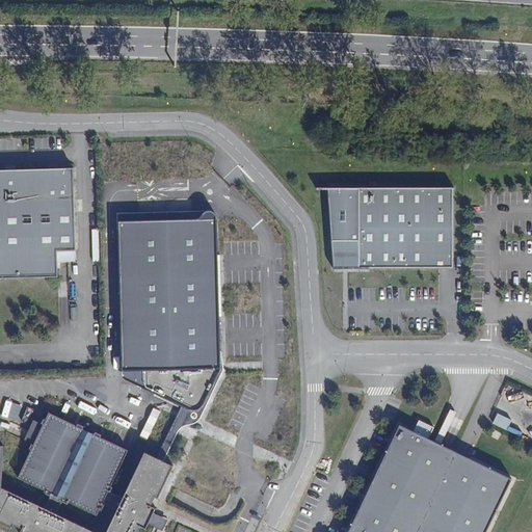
[(0,278),(59,277),(58,251),(77,251),(74,167),(17,169),(17,174),(0,174),(0,278)]
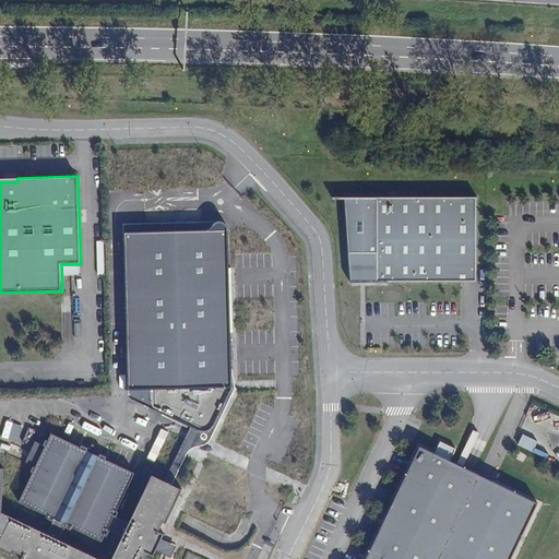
[(331,193),(342,193),(348,281),(349,281),(349,278),(384,278),(384,281),(387,281),(387,278),(474,278),(474,198),(475,198),(475,197),(376,192),(376,189),(375,189),(375,190),(343,189),(343,188),(342,188),(342,192),(331,191),(331,193)]
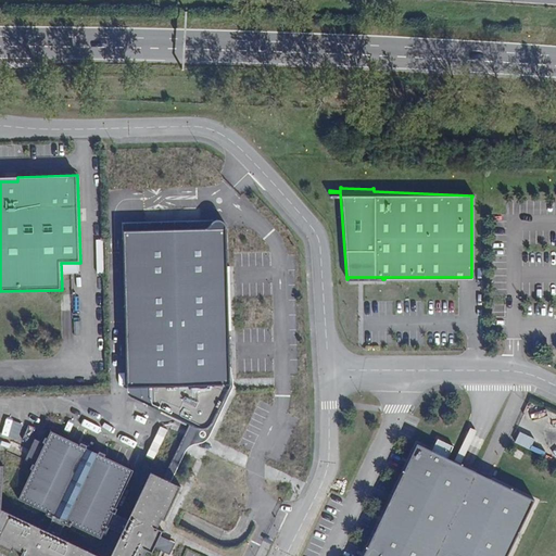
[(159,406),(191,422),(164,479),(172,483),(188,445),(201,442),(209,438),(232,387),(228,225),(226,222),(224,219),(219,218),(216,219),(207,229),(124,231),(128,388),(153,387),(159,406)]
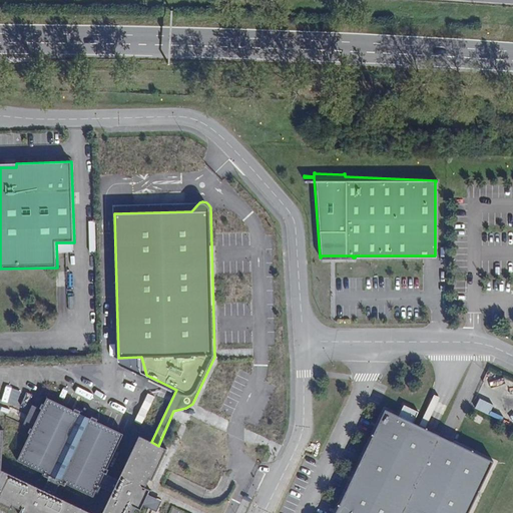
[(146,375),(141,357),(118,358),(118,362),(146,375)]
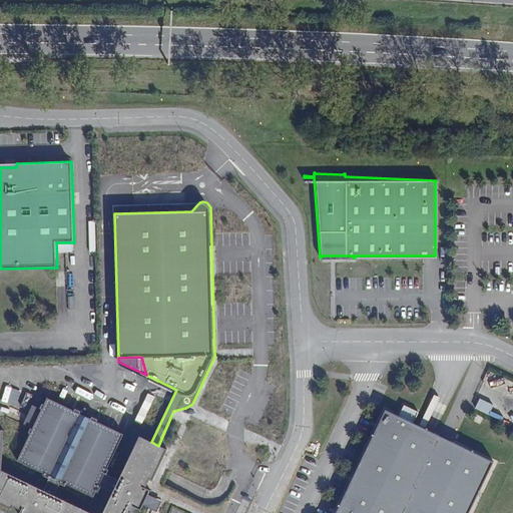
[(480,399),(476,408),(489,414),(494,405),(480,399)]
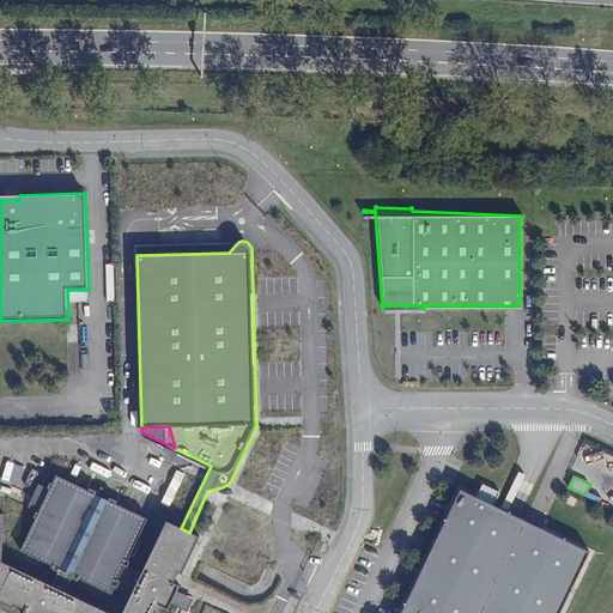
[(23,552),(55,568),(54,570),(60,572),(53,587),(2,563),(4,515),(0,515),(0,602),(14,610),(17,607),(26,612),(25,612),(161,612),(164,608),(170,612),(173,606),(177,608),(183,595),(178,593),(181,587),(175,584),(180,575),(183,576),(201,538),(189,533),(181,528),(168,522),(143,575),(128,569),(132,563),(128,562),(149,521),(116,505),(117,503),(110,501),(109,503),(108,502),(98,497),(96,497),(97,493),(90,491),(89,493),(58,478),(54,485),(52,484),(49,490),(52,491),(41,515),(37,513),(35,519),(37,520),(23,552)]
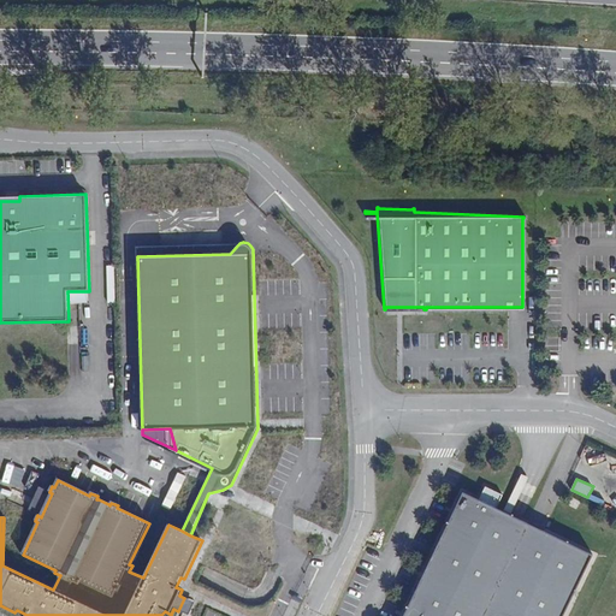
[(41,487),(29,511),(37,515),(41,517),(52,493),(49,492),(41,487)]
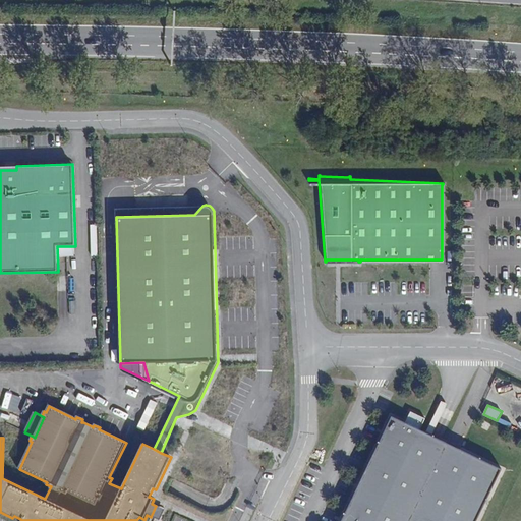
[(473,520),(500,467),(389,415),(338,520),(473,520)]
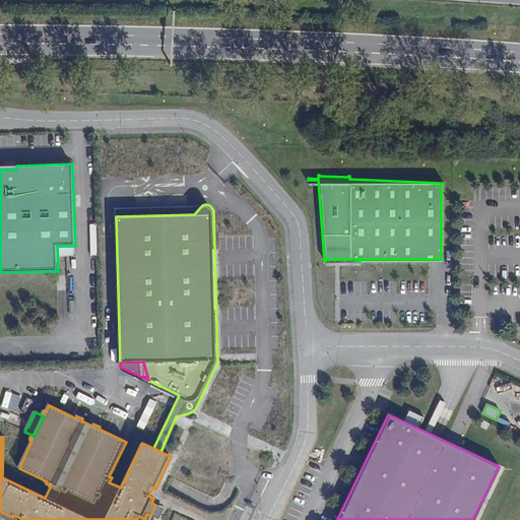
[(94,419),(86,415),(83,421),(91,426),(94,419)]
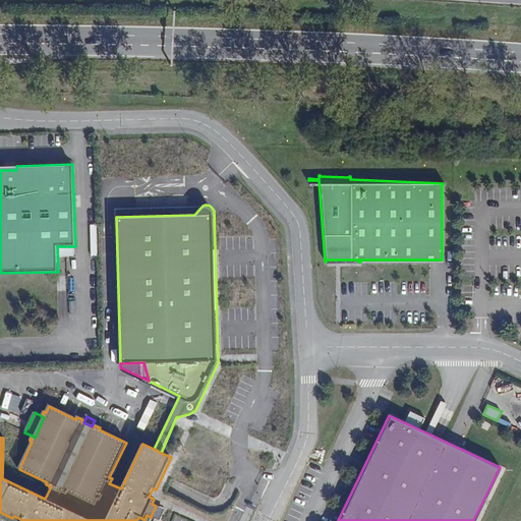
[(156,506),(151,517),(160,520),(165,511),(156,506)]
